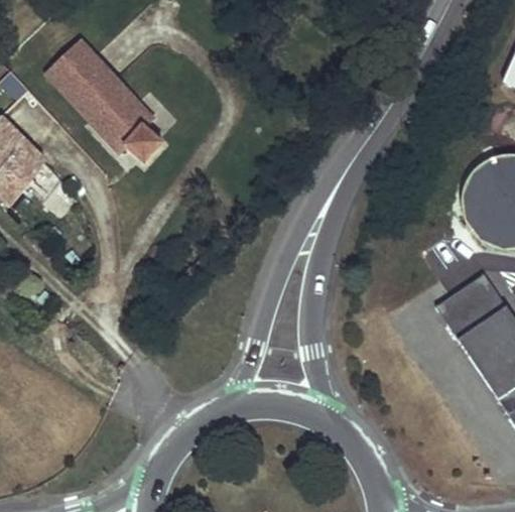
[(153,119),(82,41),(46,74),(118,151),(153,119)]
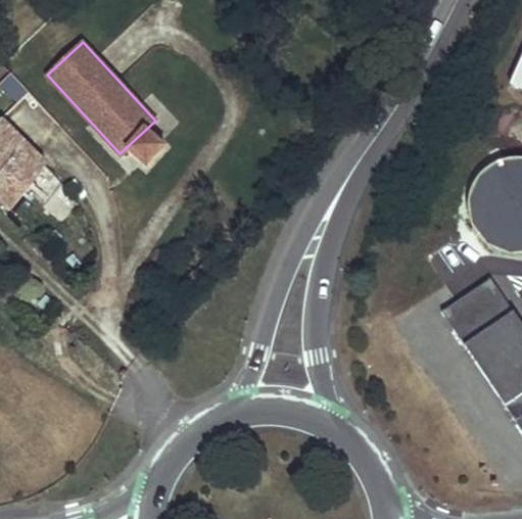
[(521,51),(510,80),(521,86),(521,51)]
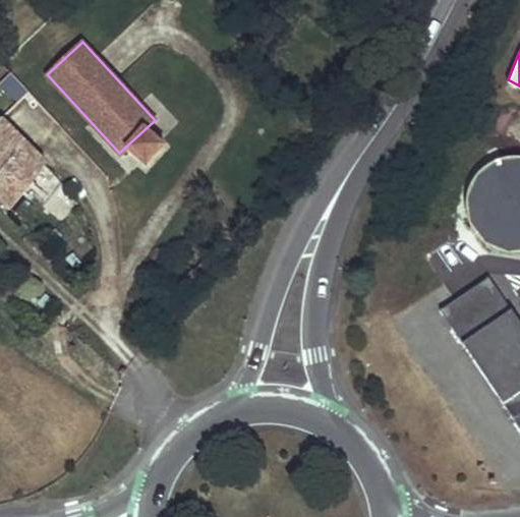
[(44,156),(3,117),(0,120),(0,194),(12,207),(46,165),(44,156)]
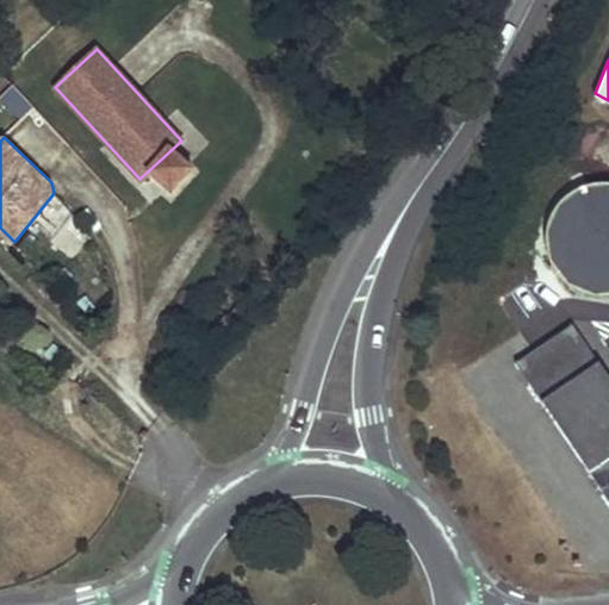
[(552,276),(608,276),(608,182),(553,182),(552,276)]
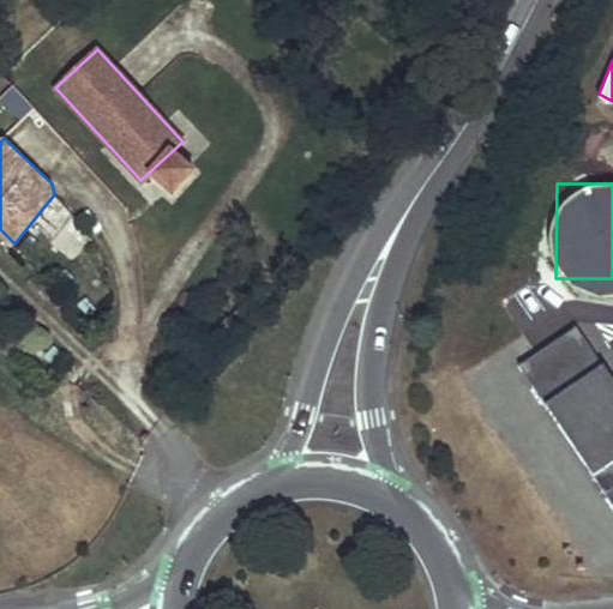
[(520,365),(612,500),(612,377),(577,325),(520,365)]
